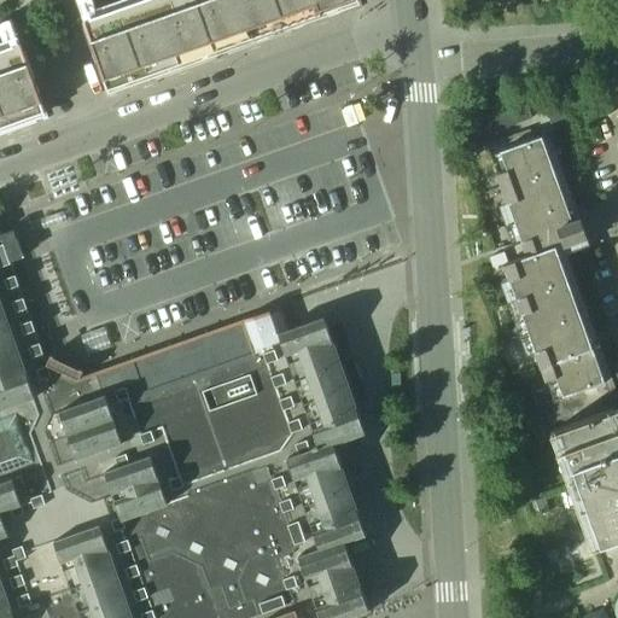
[(355,0),(356,0),(357,0),(76,0),(108,89),(182,63),(181,59),(214,47),(215,51),(254,38),(252,34),(284,22),(285,25),(325,12),(324,9),(347,0),(355,0)]
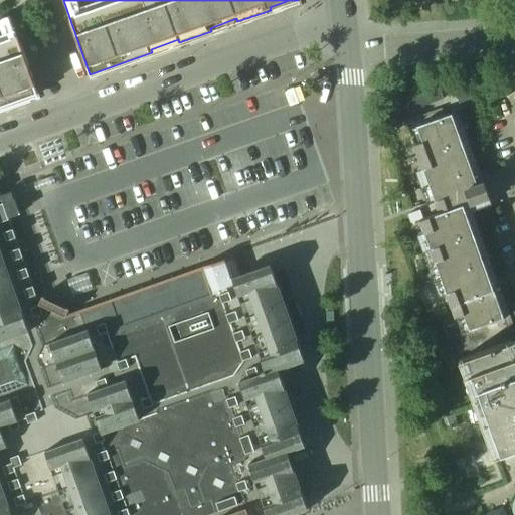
[(0,103),(5,101),(6,104),(38,93),(11,15),(0,18),(0,103)]
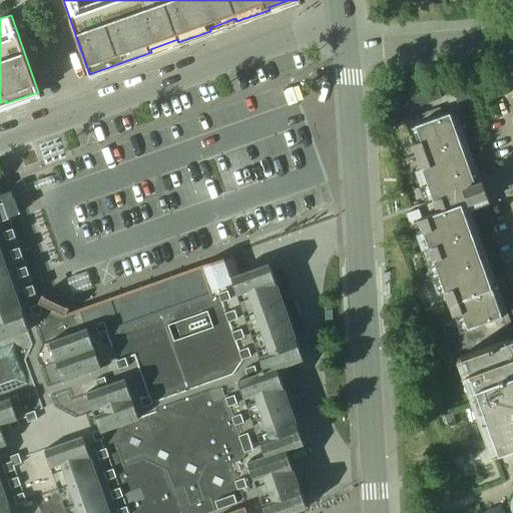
[(463,80),(451,85),(460,109),(472,104),(463,80)]
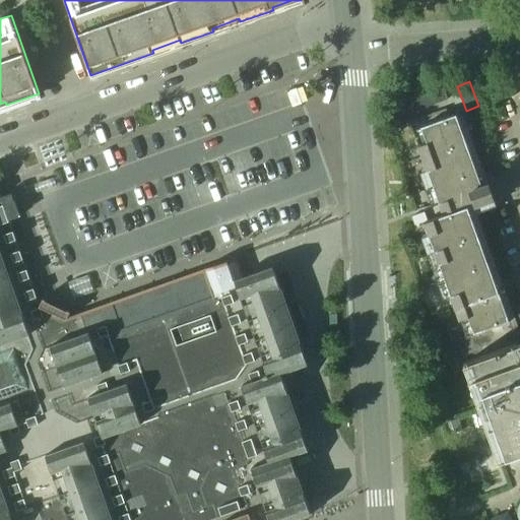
[(446,109),(409,122),(411,125),(412,130),(420,127),(427,143),(418,146),(439,200),(440,204),(444,215),(428,220),(425,212),(421,213),(411,216),(414,225),(425,221),(460,320),(468,317),(473,333),(457,339),(465,362),(466,361),(466,362),(517,343),(498,289),(496,282),(468,208),(474,206),(488,201),(486,200),(494,198),(489,184),(482,187),(456,114),(449,117),(446,109)]
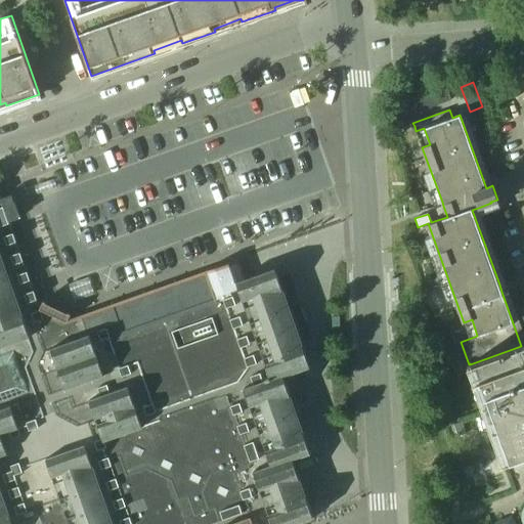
[(0,523),(296,523),(307,520),(311,519),(315,518),(314,515),(300,475),(299,476),(297,470),(293,460),(310,452),(282,376),(284,376),(310,366),(302,343),(313,339),(300,304),(290,273),(278,277),(275,268),(256,275),(247,278),(246,277),(241,262),(239,259),(236,260),(228,263),(225,264),(115,303),(112,305),(83,314),(80,315),(73,318),(71,315),(60,310),(39,300),(10,220),(19,217),(11,194),(2,199),(0,192),(0,523)]
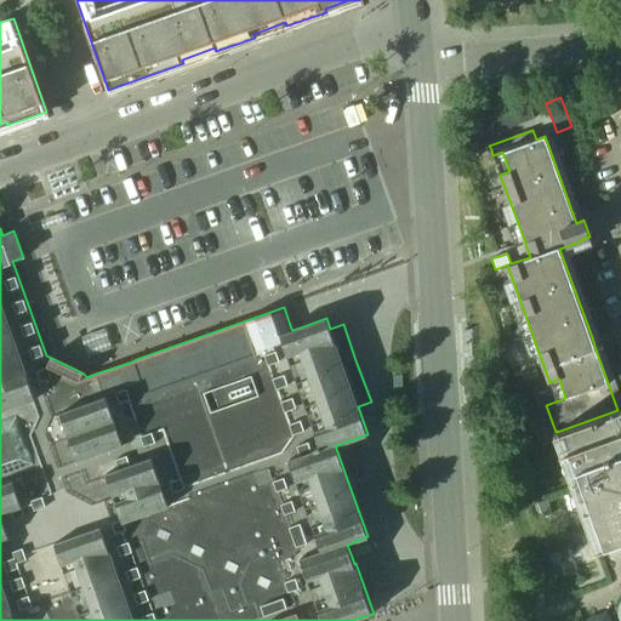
[(620,408),(617,410),(557,432),(557,433),(564,431),(585,486),(605,546),(620,539),(620,408)]
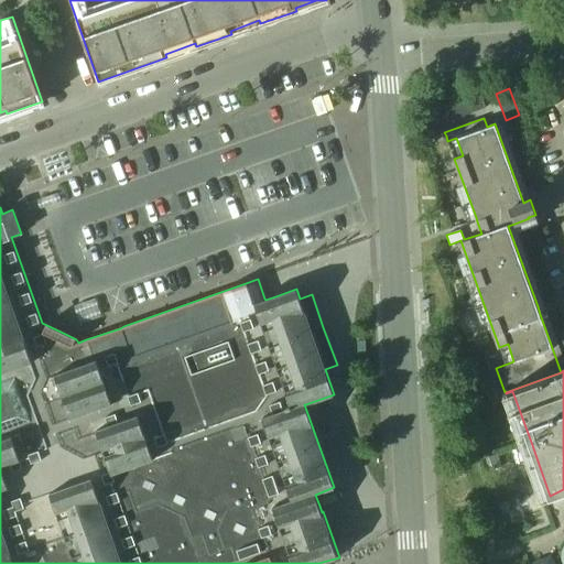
[(497,453),(489,456),(494,469),(502,466),(497,453)]
